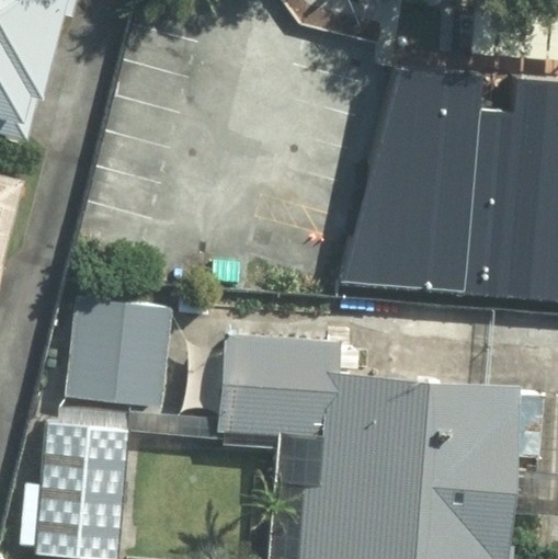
[(82,0),(0,0),(0,134),(33,143),(64,23),(77,26),(82,0)]
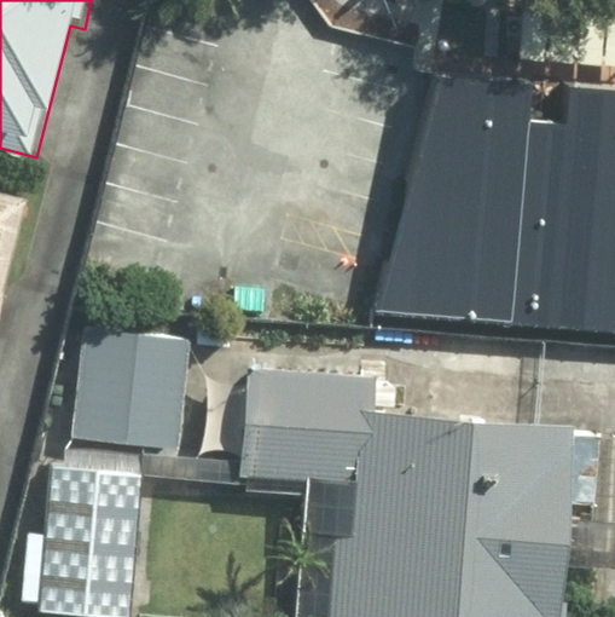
[(614,94),(436,82),(376,312),(614,334),(614,94)]
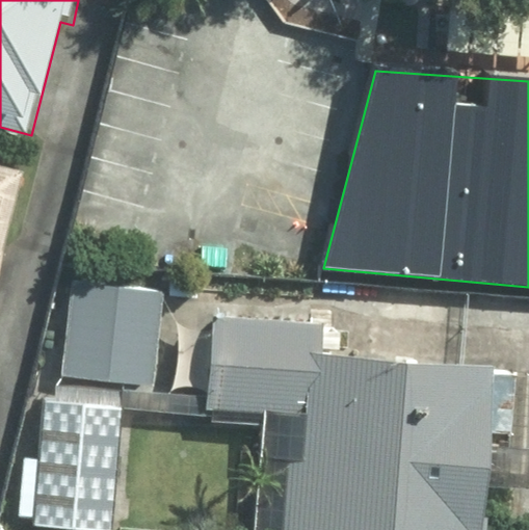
[(0,266),(22,167),(0,162),(0,266)]
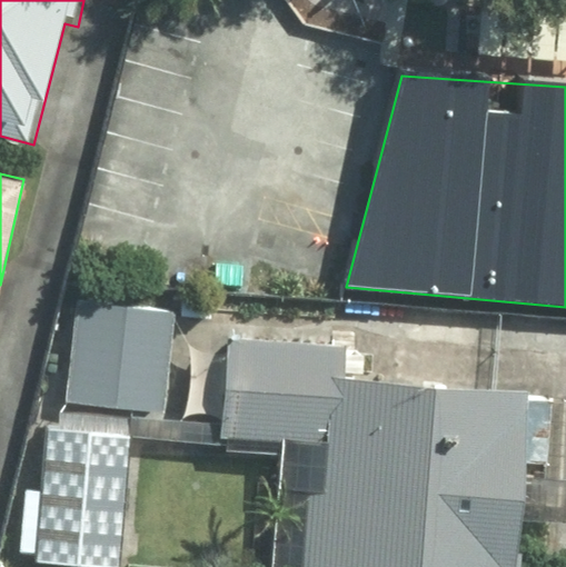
[(171,308),(78,304),(73,405),(167,408),(171,308)]
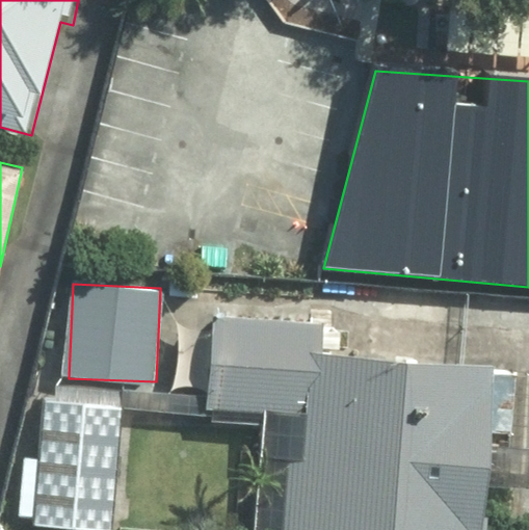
[(319,328),(213,319),(206,406),(296,414),(287,529),(484,529),(498,369),(317,354),(319,328)]
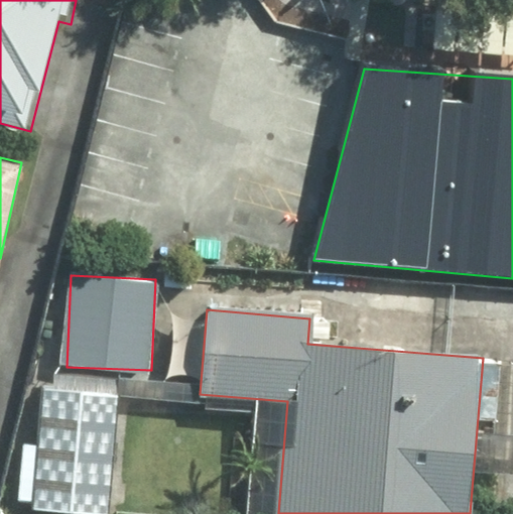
[(38,444),(26,443),(21,500),(34,501),(33,509),(83,513),(107,513),(117,393),(43,388),(38,444)]
